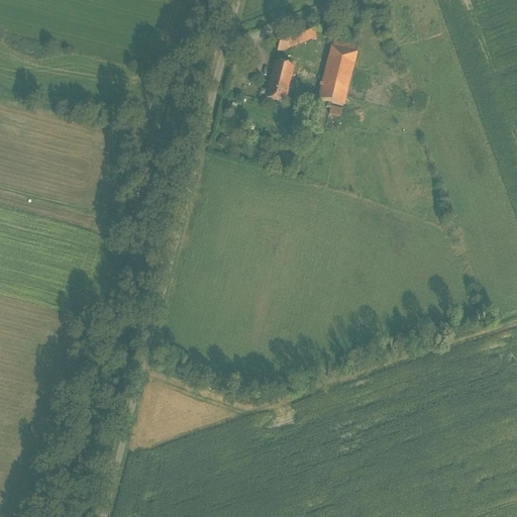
[(315,24),(306,27),(311,40),(320,37),(315,24)]
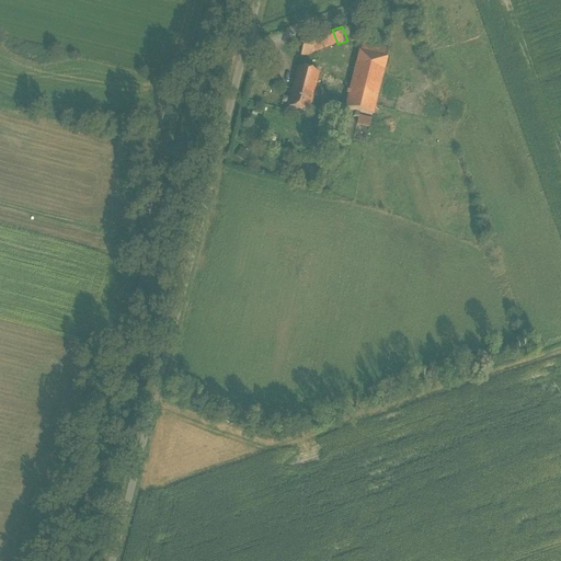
[(332,30),(308,38),(313,53),(338,44),(332,30)]
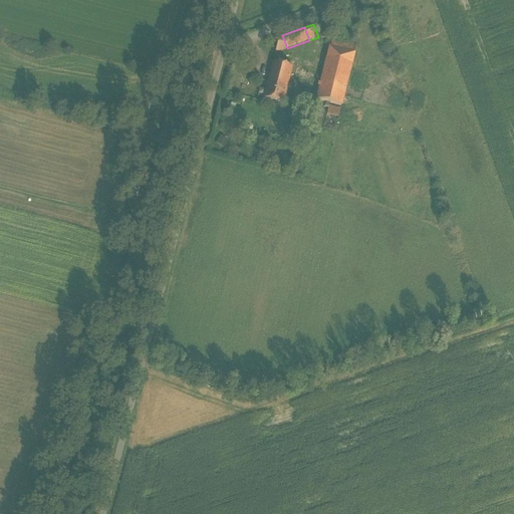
[(287,48),(282,35),(278,37),(274,52),(287,48)]
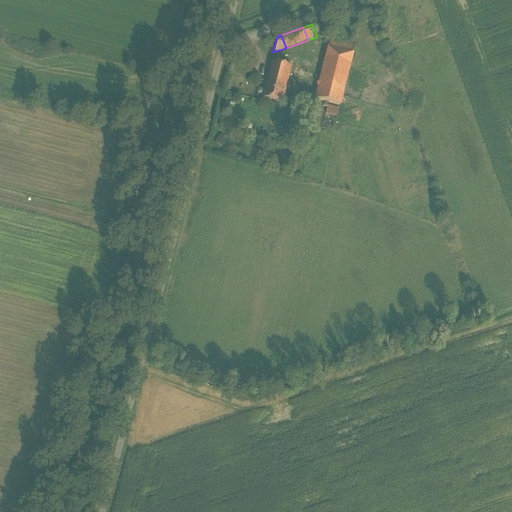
[(355,45),(331,39),(319,84),(343,90),(355,45)]
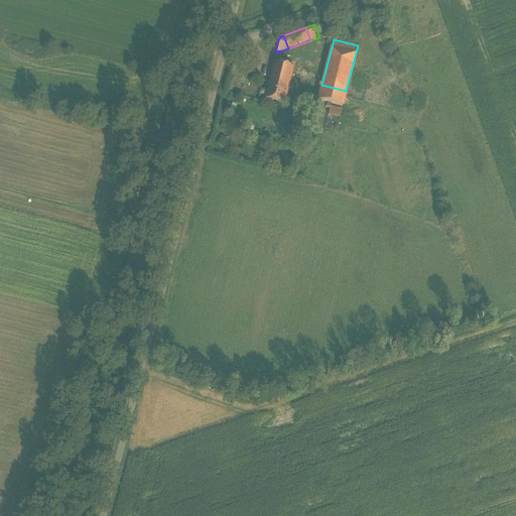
[(293,68),(274,62),(268,83),(288,88),(289,85),(291,86),(291,83),(289,83),(290,82),(292,75),(293,68)]
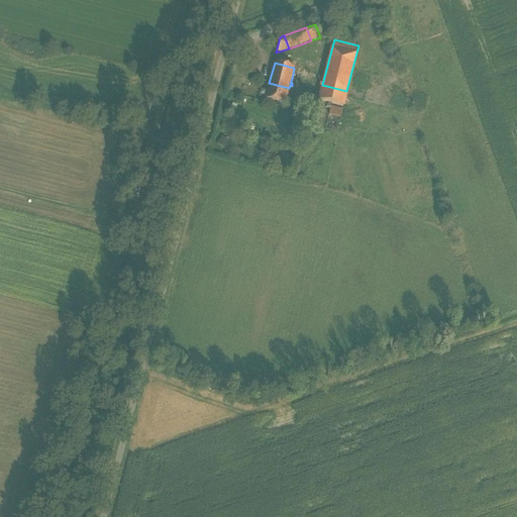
[(289,88),(269,83),(267,91),(265,99),(285,104),(289,88)]
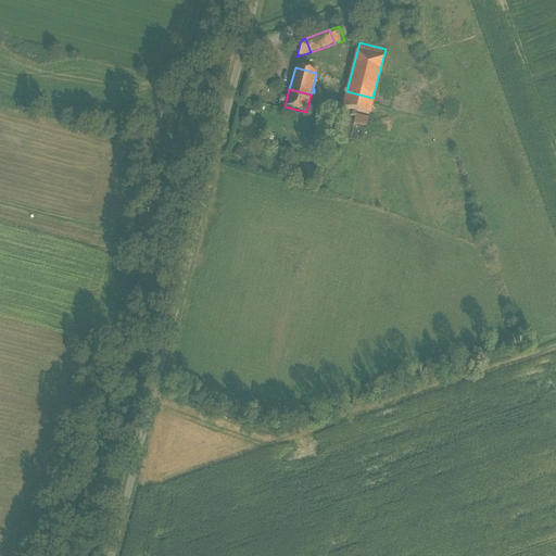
[(373,98),(346,91),(342,108),(368,114),(373,98)]
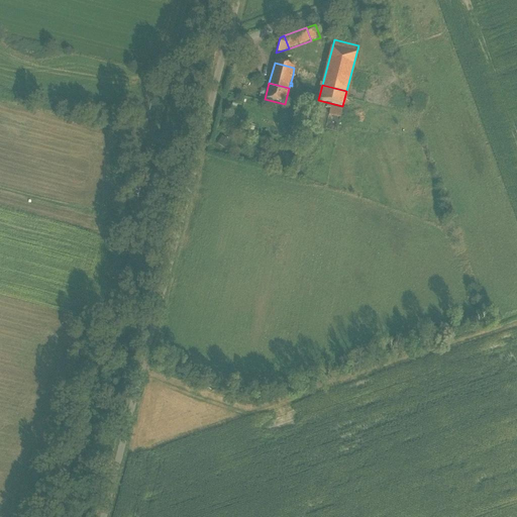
[(342,109),(331,107),(329,115),(340,118),(342,109)]
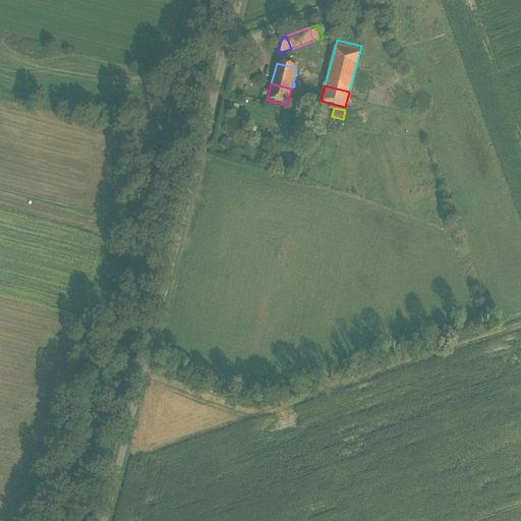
[(300,139),(295,142),(299,149),(304,146),(300,139)]
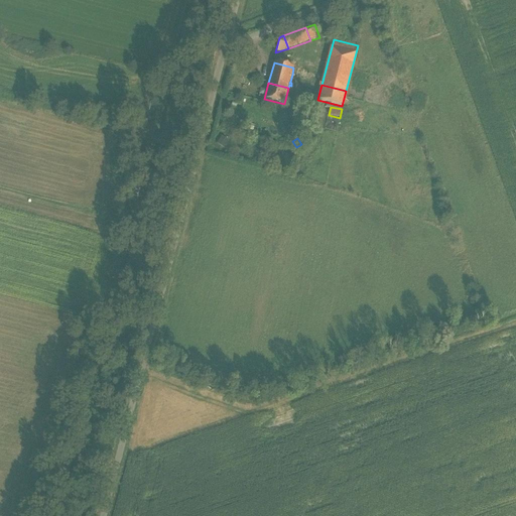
All buildings are outlined.
